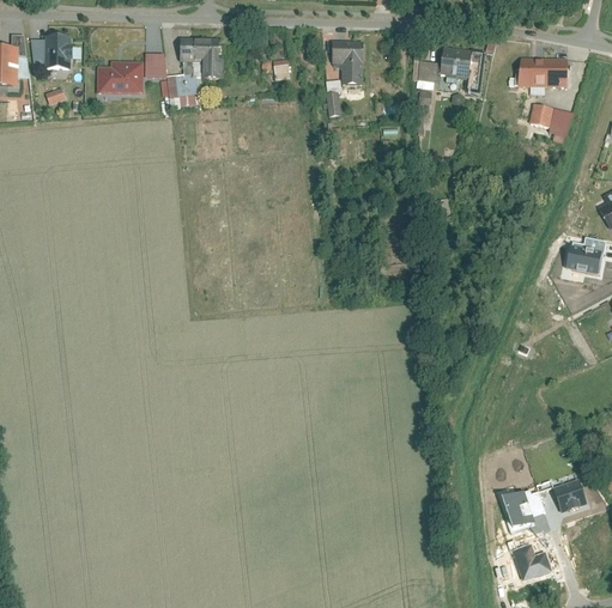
[(73,34),(46,32),(46,66),(72,66),(73,34)]
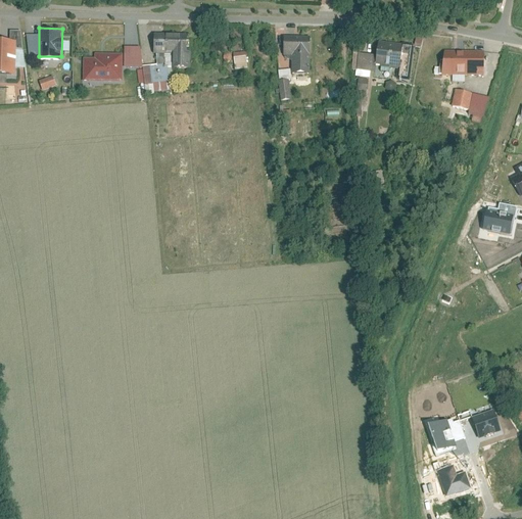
[(190,28),(154,28),(153,49),(173,50),(174,64),(190,64),(190,28)]
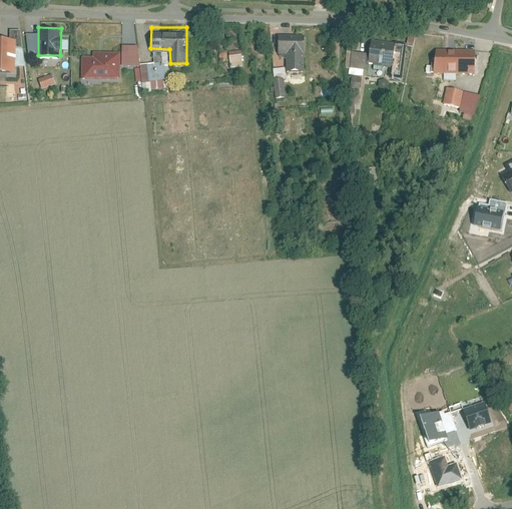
[(282,34),(281,57),(290,57),(302,58),(303,34),(282,34)]
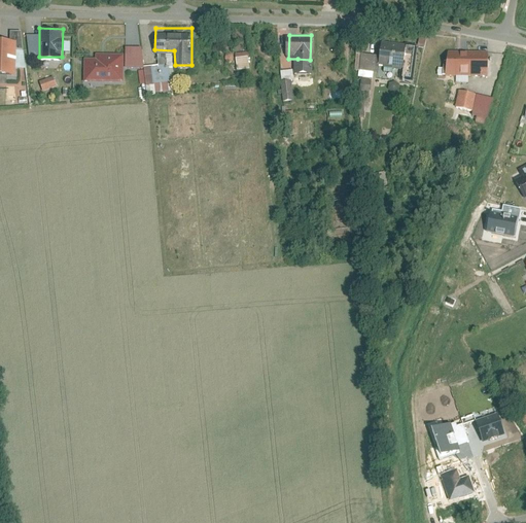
[(18,38),(0,37),(0,71),(15,72),(18,38)]
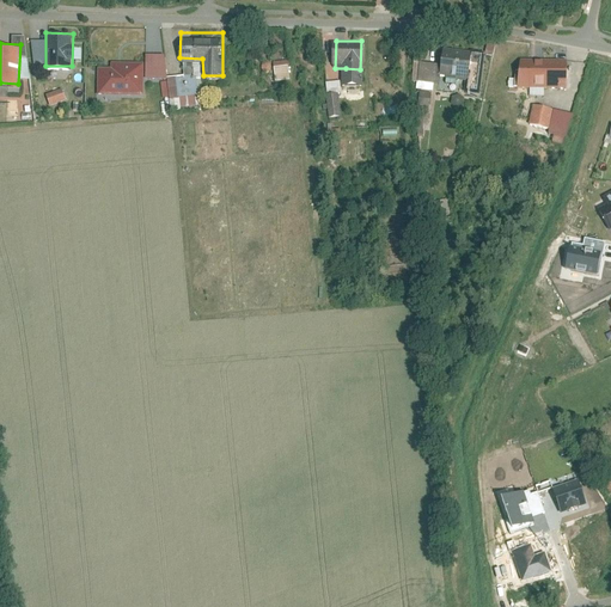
[(440,50),(439,72),(465,74),(466,53),(440,50)]
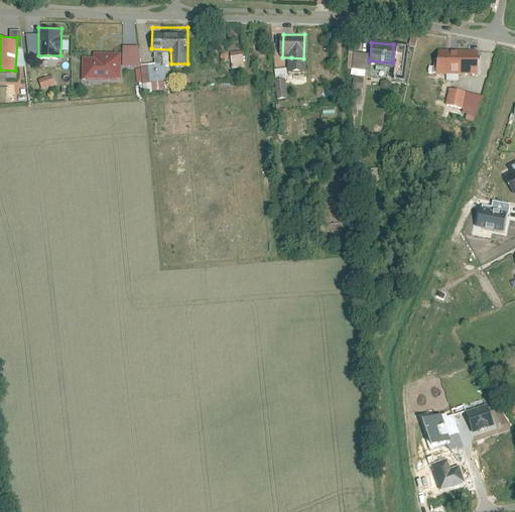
[(241,47),(228,48),(229,66),(242,65),(241,47)]
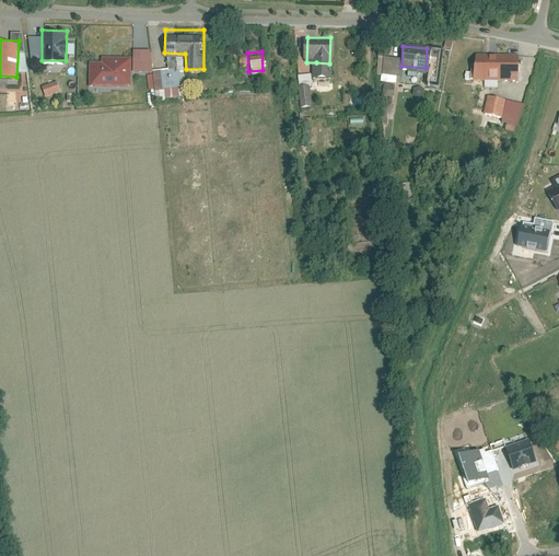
[(474,51),(474,78),(517,78),(517,53),(474,51)]
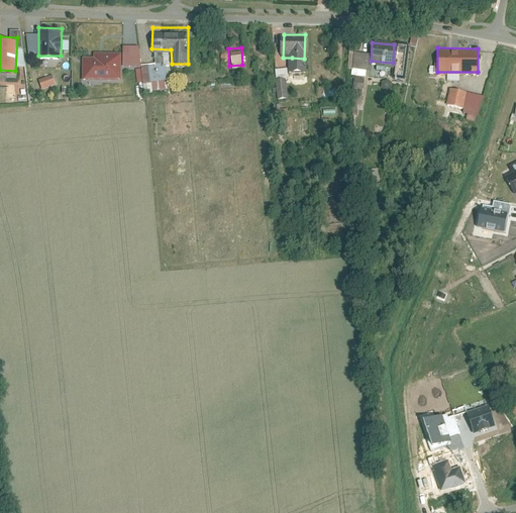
[(93,55),(82,54),(82,76),(119,77),(119,50),(93,50),(93,55)]
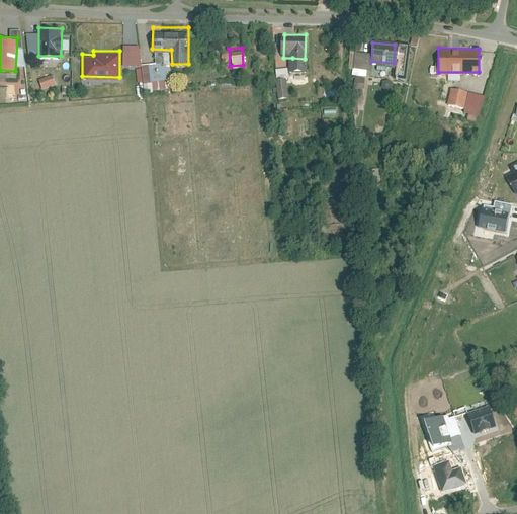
[(305,59),(292,58),(292,76),(305,76),(305,59)]
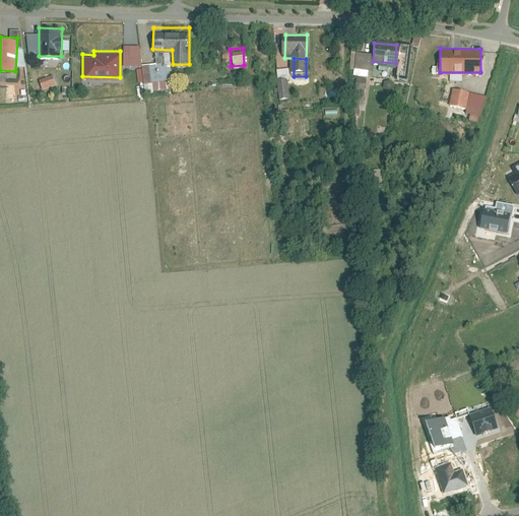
[(280,97),(287,97),(286,65),(274,66),(275,76),(279,76),(280,97)]
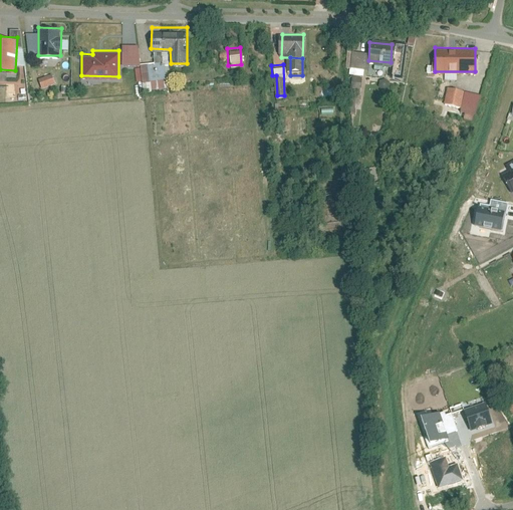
[(49,70),(35,76),(39,86),(53,80),(49,70)]
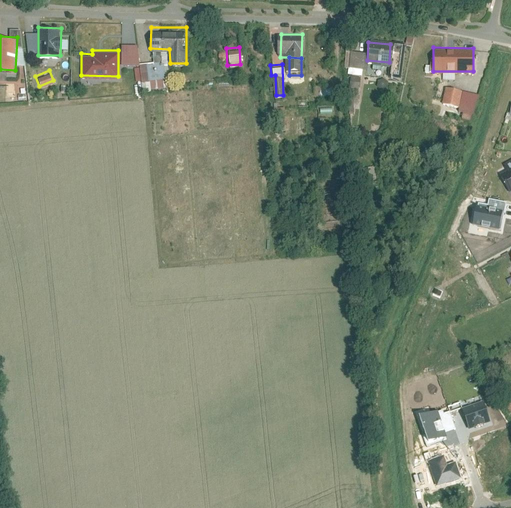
[(476,95),(447,87),(442,104),(472,112),(476,95)]
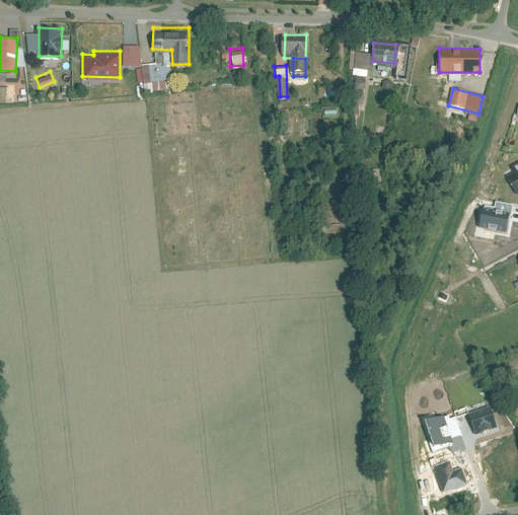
[(287,106),(272,106),(272,117),(287,117),(287,106)]
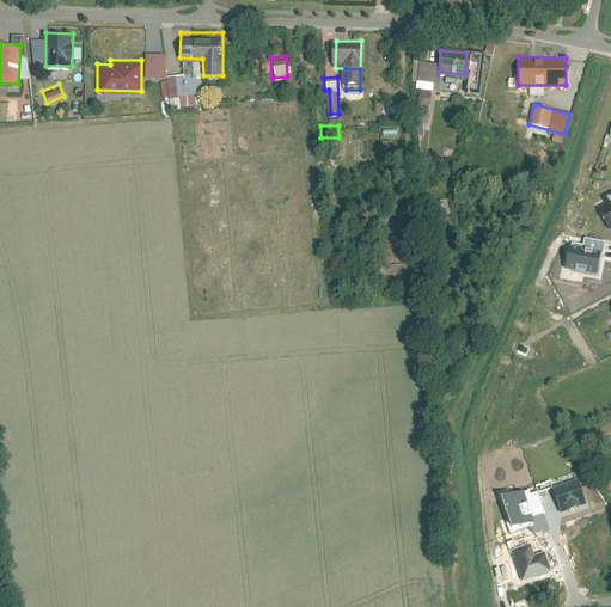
[(432,210),(447,208),(446,195),(431,197),(432,210)]
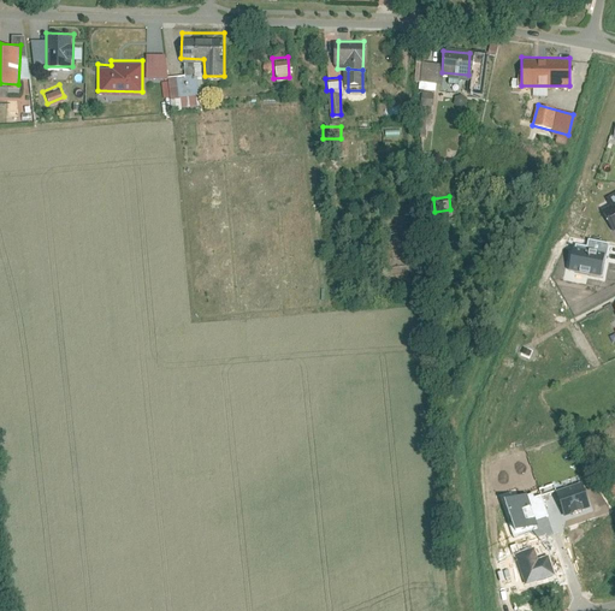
[(614,225),(614,202),(602,209),(611,227),(614,225)]
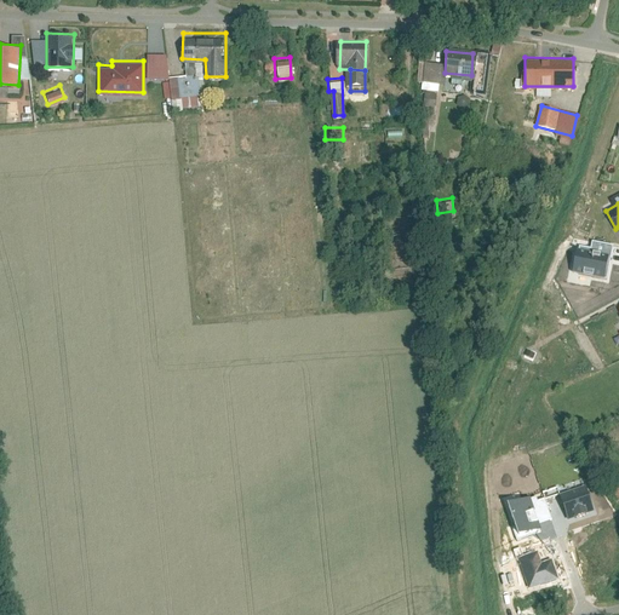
[(571,270),(606,277),(612,242),(591,239),(589,246),(578,243),(577,247),(575,247),(571,270)]
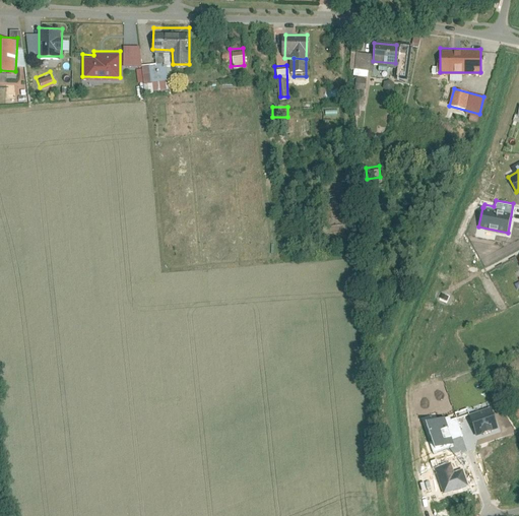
[(455,412),(427,423),(433,440),(429,442),(433,452),(453,445),(450,437),(462,432),(455,412)]
